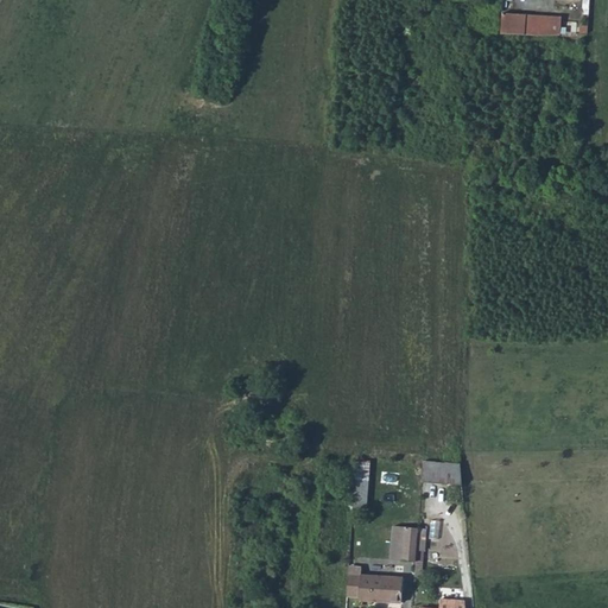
[(501,37),(511,36),(524,36),(544,35),(562,33),(561,14),(502,16),(501,37)]
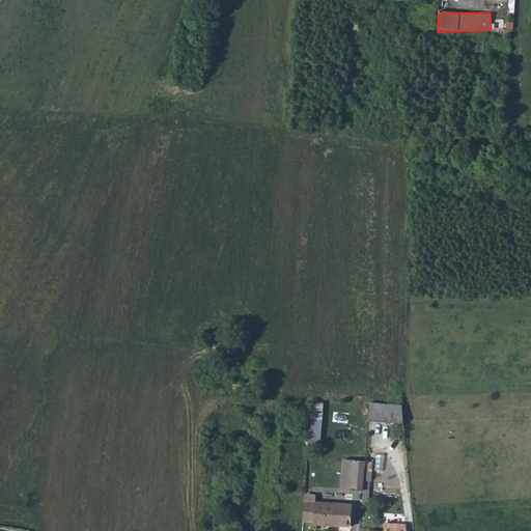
[(368,422),(407,423),(401,406),(369,406),(368,422)]
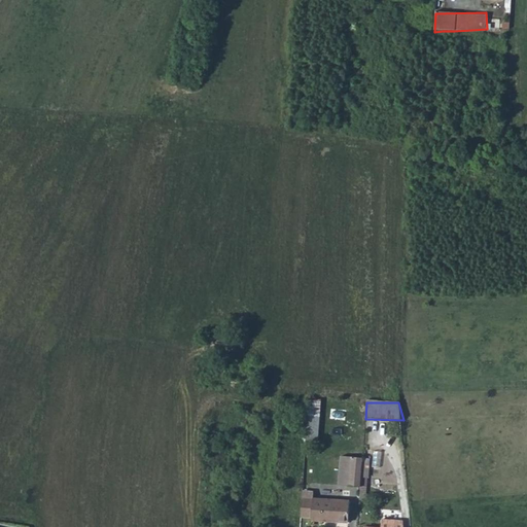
[(306,428),(319,428),(321,410),(308,410),(306,428)]
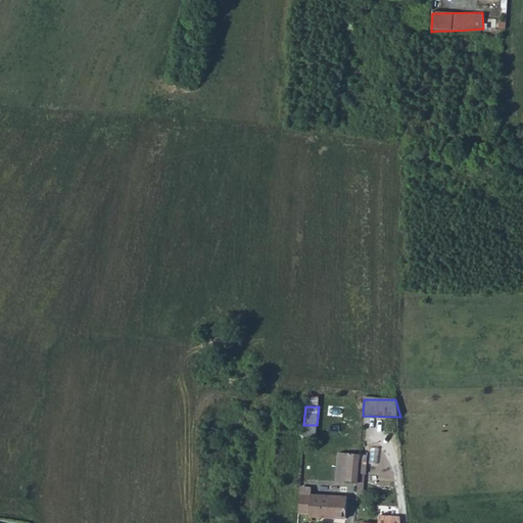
[(302,446),(316,446),(317,425),(303,425),(302,446)]
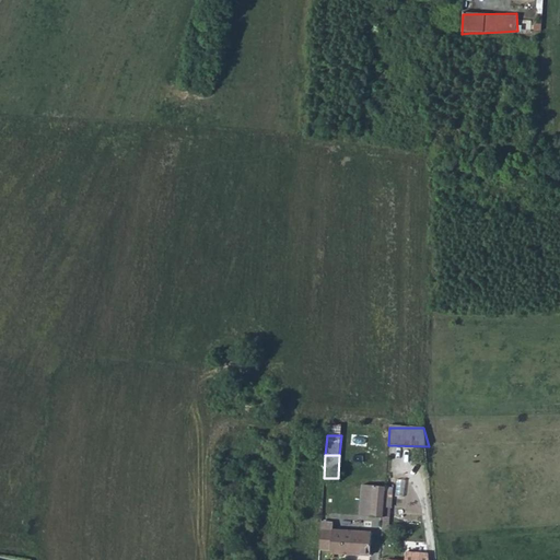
[(371,528),(372,497),(361,496),(359,527),(371,528)]
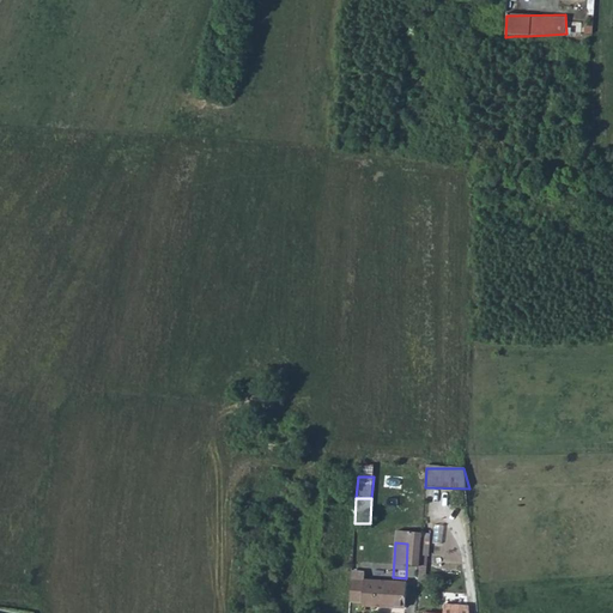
[(406,578),(418,578),(420,545),(407,544),(406,578)]
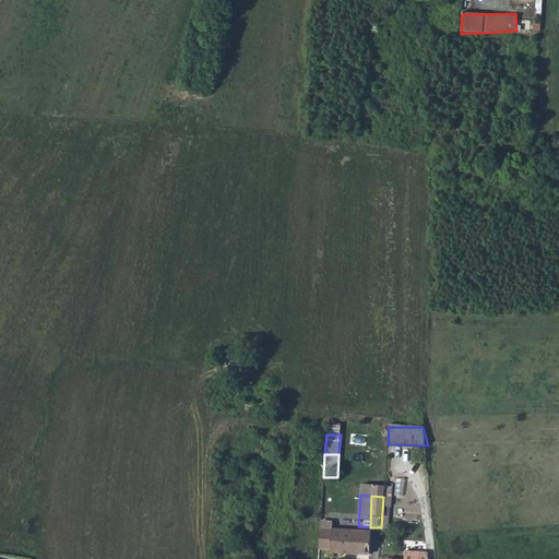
[(317,558),(368,558),(369,544),(330,540),(330,533),(319,533),(317,558)]
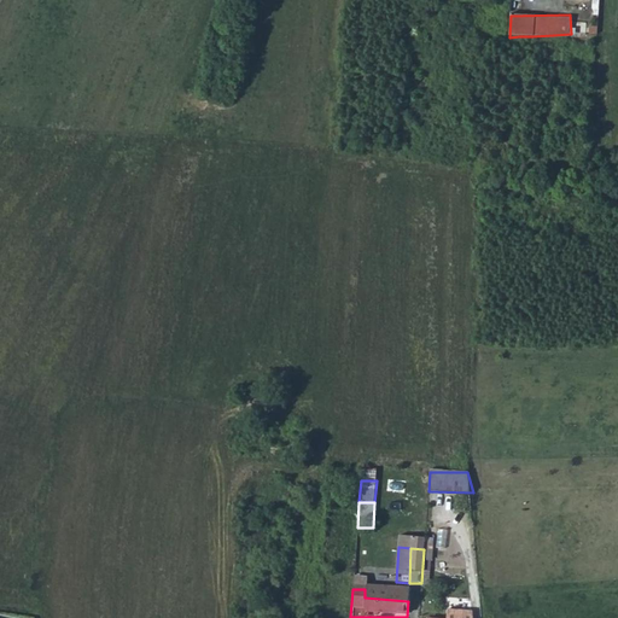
All buildings are outlined.
